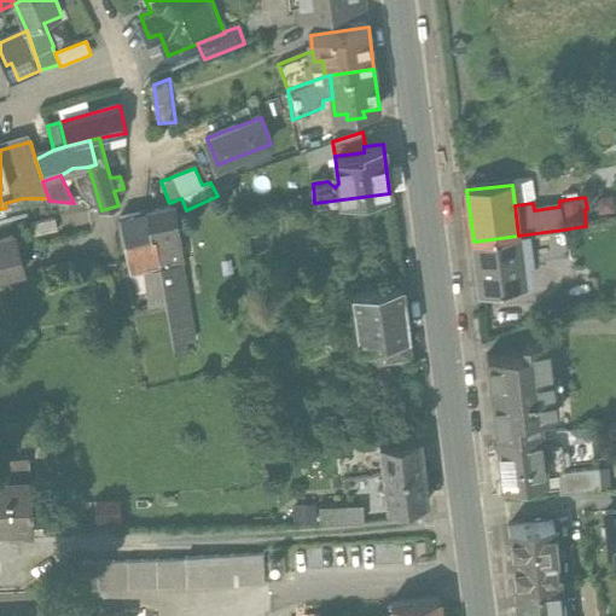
[(176,207),(147,213),(150,238),(155,269),(181,263),(185,263),(176,207)]
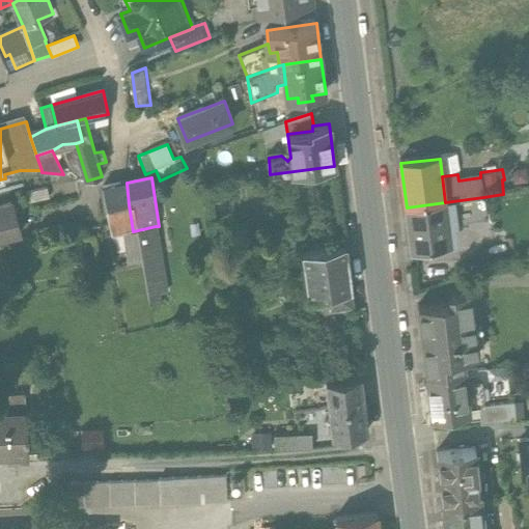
[(126,232),(133,231),(129,204),(127,183),(104,188),(112,235),(126,232)]
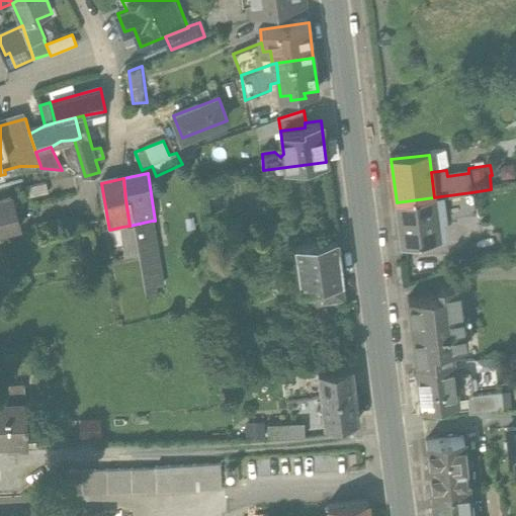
[(47,184),(26,189),(28,199),(49,194),(47,184)]
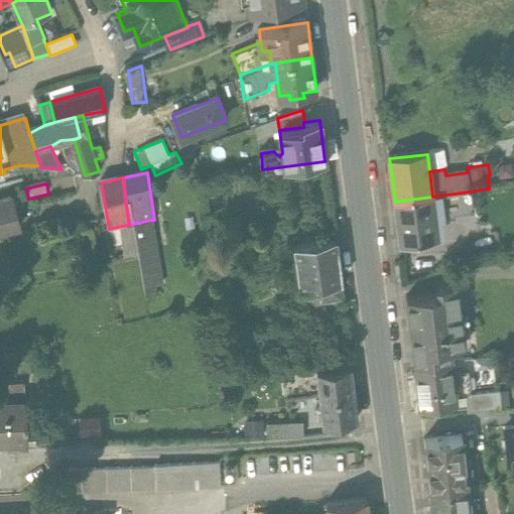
[(473,210),(470,191),(439,196),(442,215),(473,210)]
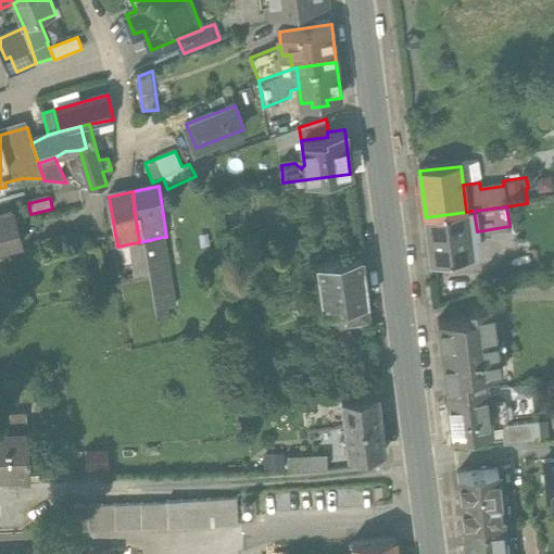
[(473,257),(466,212),(426,217),(431,263),(473,257)]
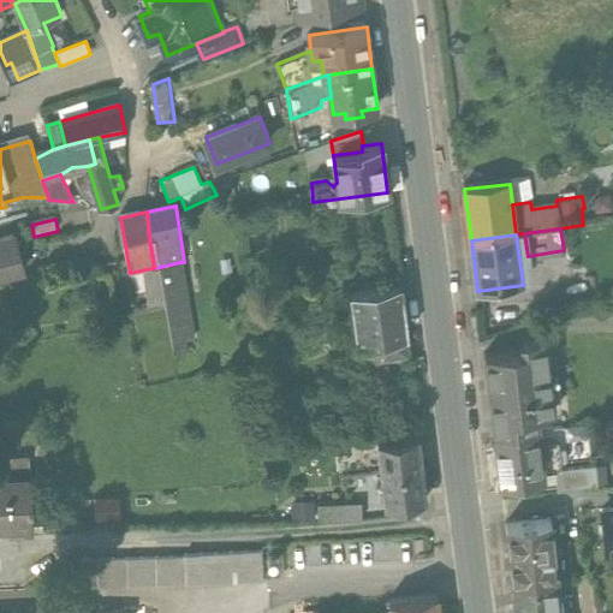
[(0,279),(24,273),(15,236),(0,239),(0,279)]
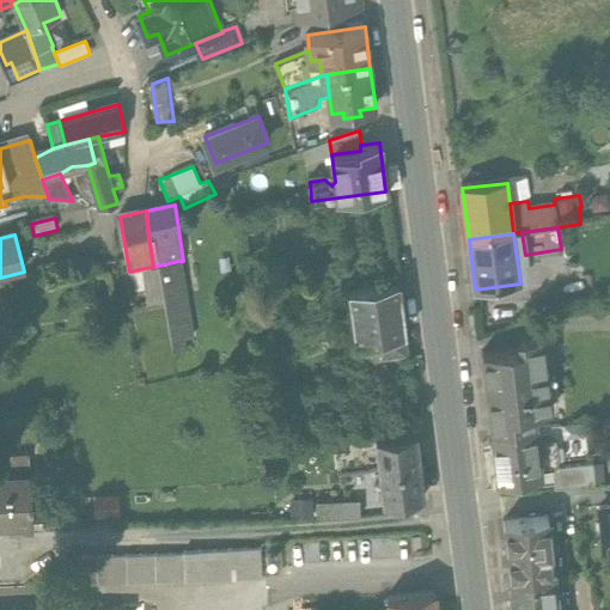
[(187,348),(185,337),(193,336),(180,261),(153,267),(158,302),(165,300),(172,351),(187,348)]
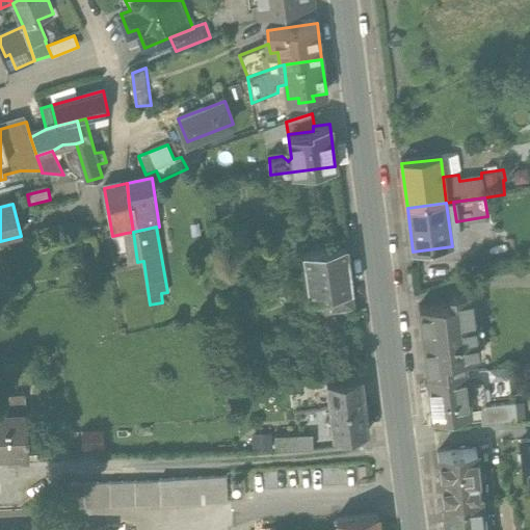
[(129,264),(137,262),(133,232),(126,233),(129,264)]
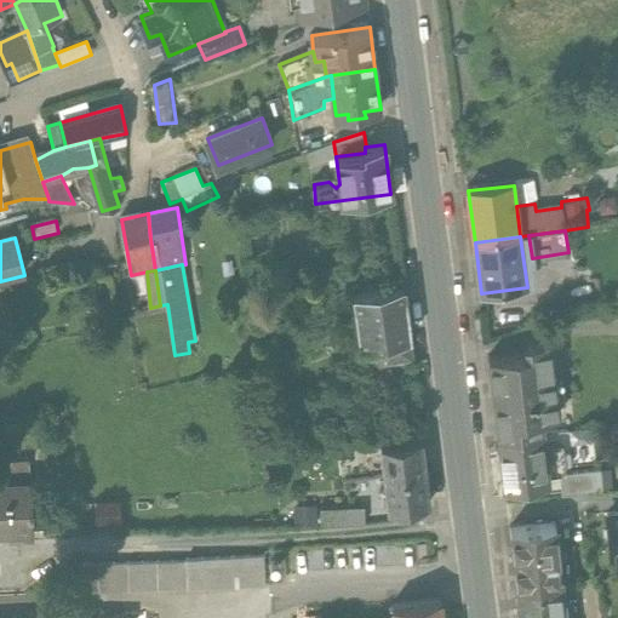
[(354,292),(362,345),(411,338),(402,286),(354,292)]
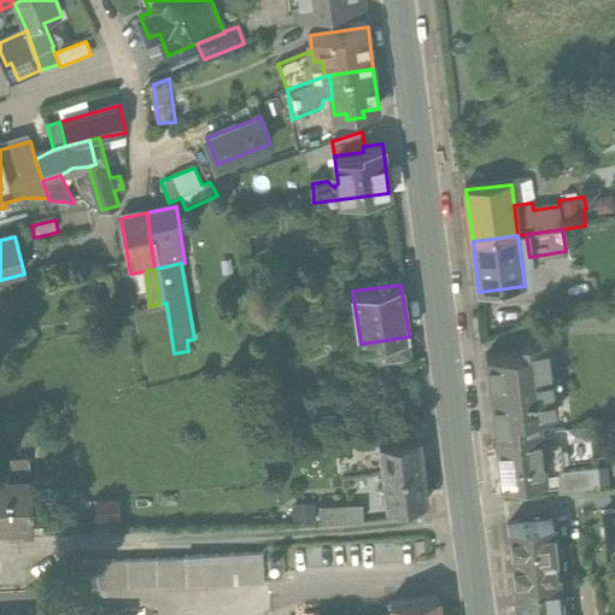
[(411,357),(409,337),(361,344),(363,363),(411,357)]
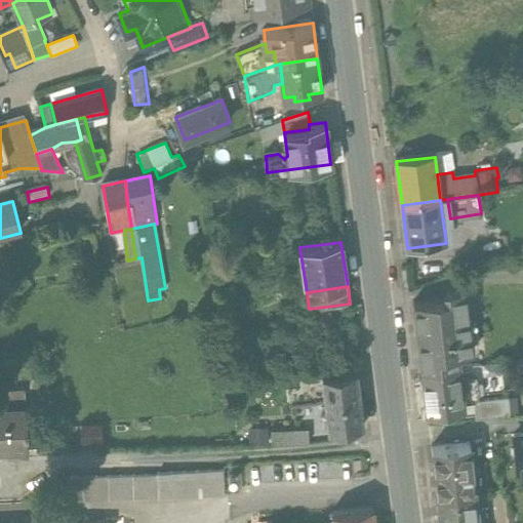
[(414,304),(423,371),(458,367),(457,355),(473,353),(465,289),(445,292),(446,299),(414,304)]
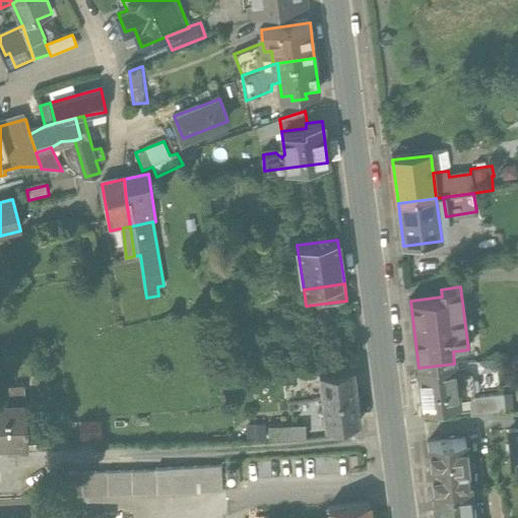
[(329,319),(328,311),(308,314),(309,322),(329,319)]
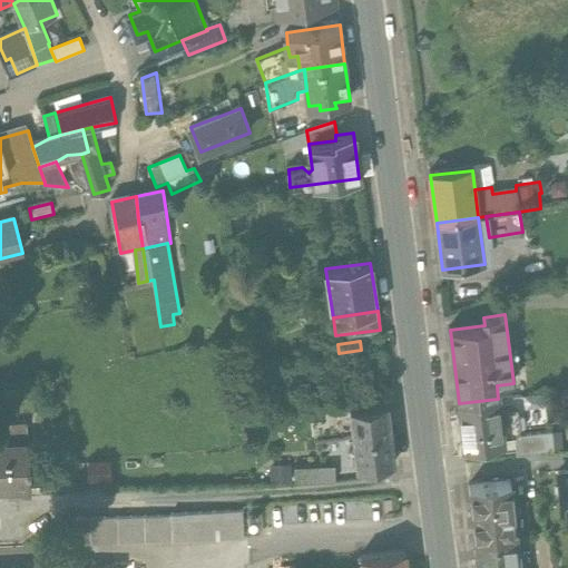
[(500,412),(498,399),(459,403),(464,450),(505,444),(505,438),(516,437),(521,437),(520,431),(526,428),(525,417),(518,414),(518,410),(500,412)]
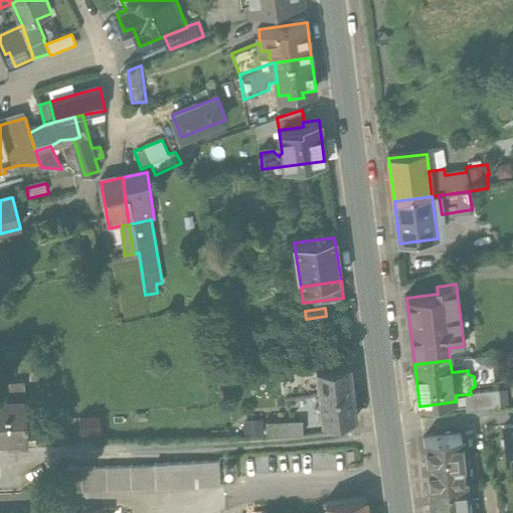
[(317,369),(320,395),(354,391),(351,365),(335,367),(334,362),(327,363),(328,368),(317,369)]
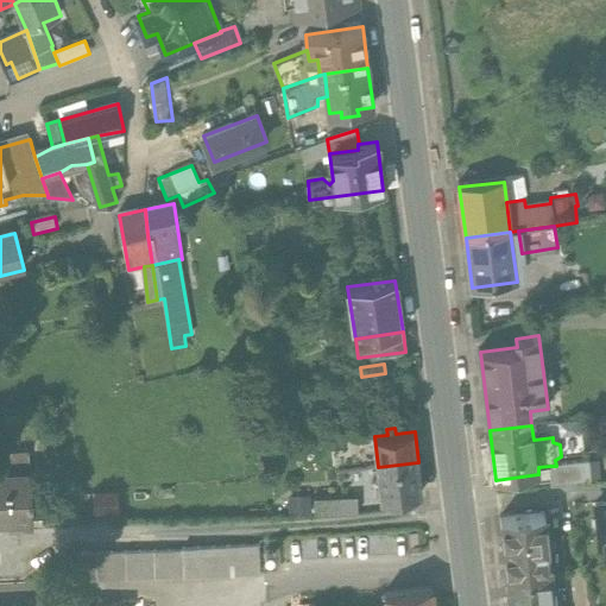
[(12,477),(0,477),(0,525),(33,524),(30,454),(11,455),(12,477)]
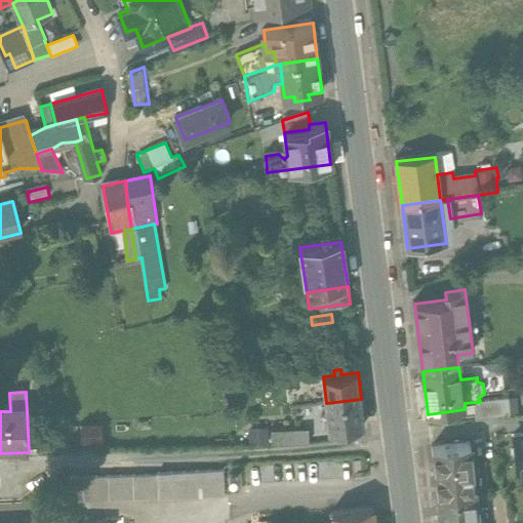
[(364,428),(361,399),(326,403),(329,432),(364,428)]
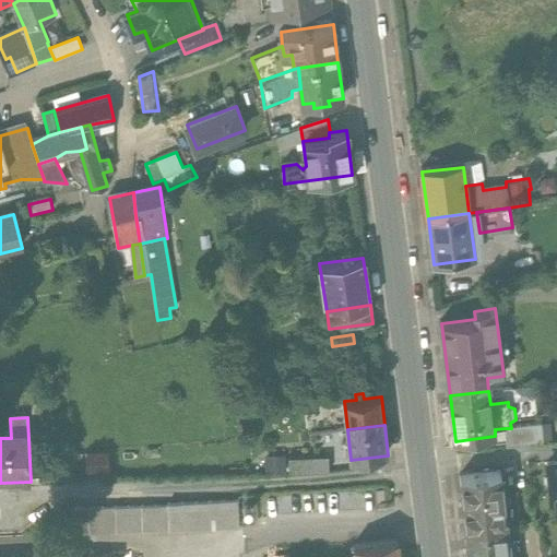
[(506,428),(507,448),(544,445),(542,425),(511,428),(506,428)]
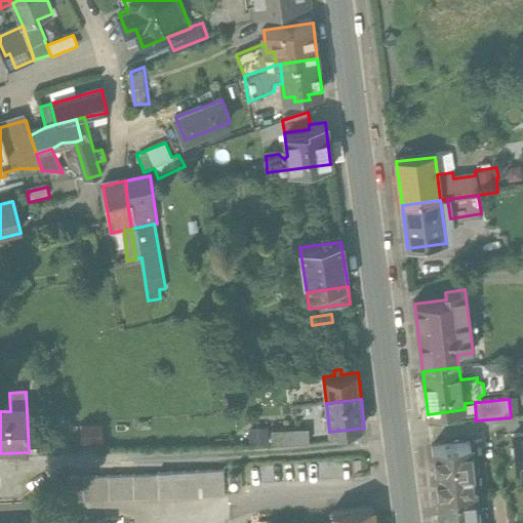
[(267,429),(249,429),(250,445),(268,444),(267,429)]
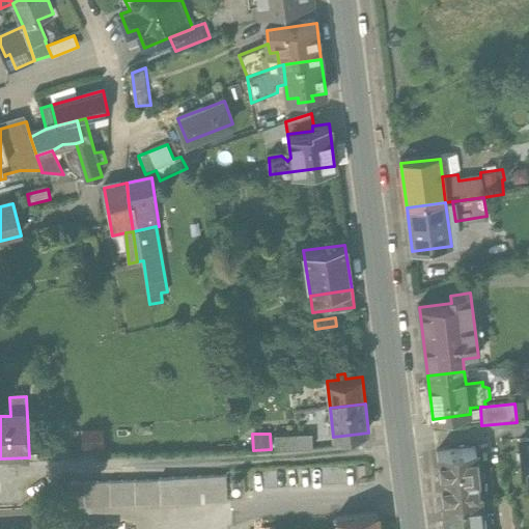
[(313,448),(313,435),(275,436),(276,449),(313,448)]
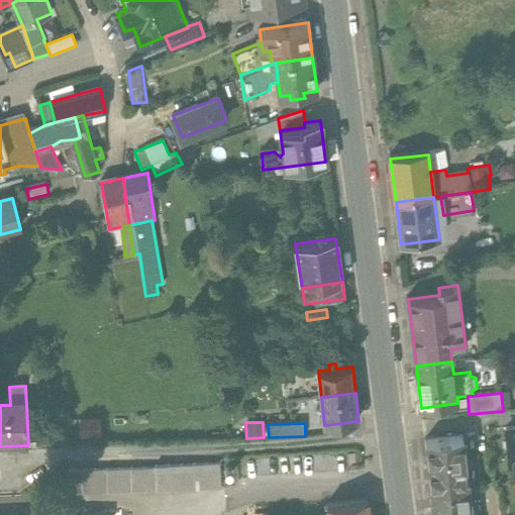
[(425,441),(431,490),(469,487),(464,437),(425,441)]
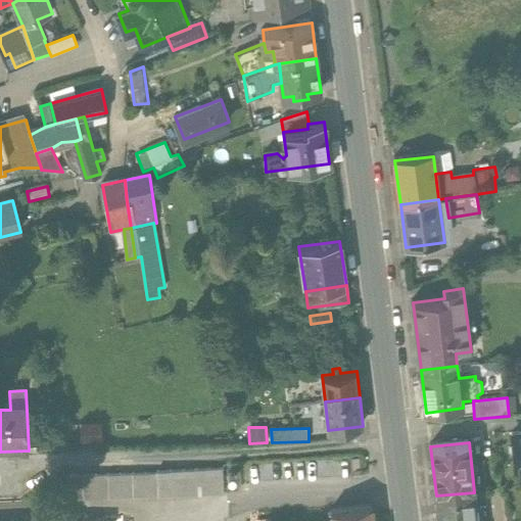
[(224,494),(223,469),(158,472),(158,473),(69,477),(70,502),(224,494)]
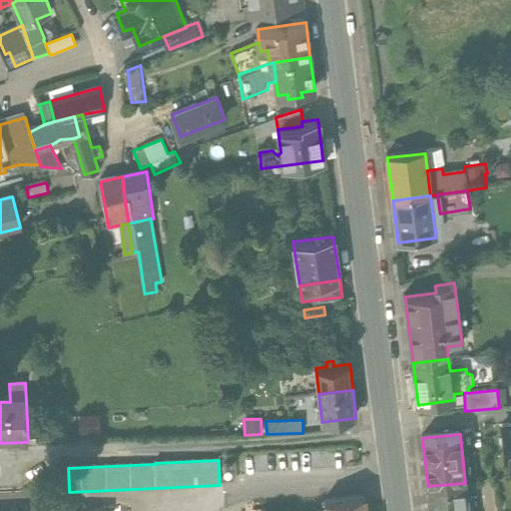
[(428,486),(430,510),(474,510),(472,497),(466,498),(465,483),(428,486)]
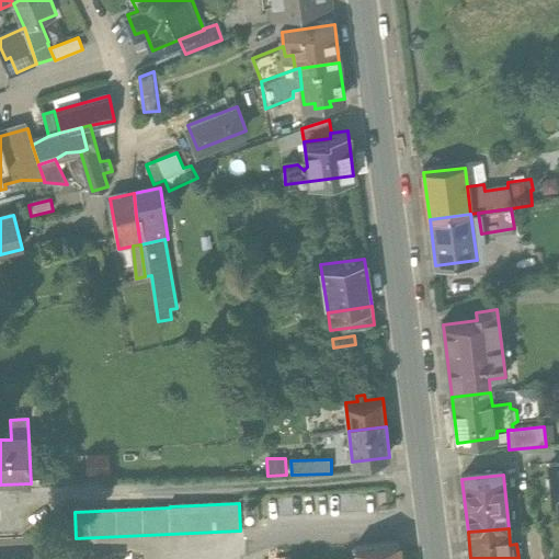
[(356,547),(357,558),(401,558),(399,542),(356,547)]
